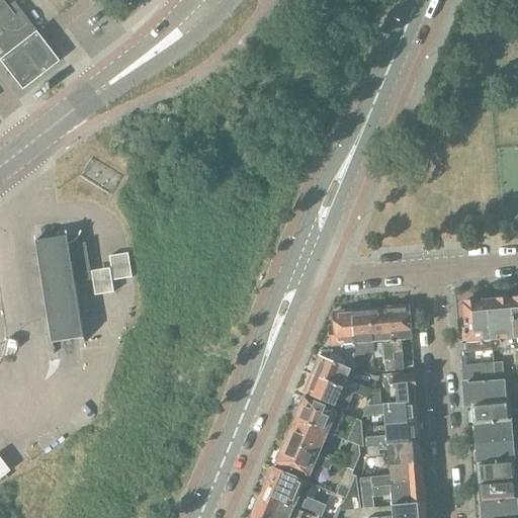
[(0,29),(4,27),(1,23),(10,16),(9,16),(0,3),(0,29)]
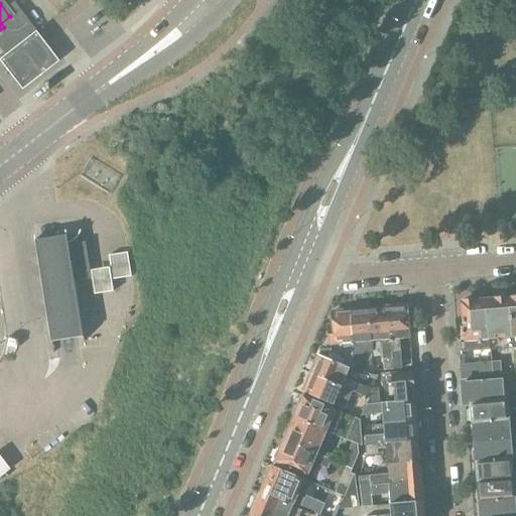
[(16,11),(9,16),(10,16),(1,23),(4,27),(0,29),(0,57),(33,32),(16,11)]
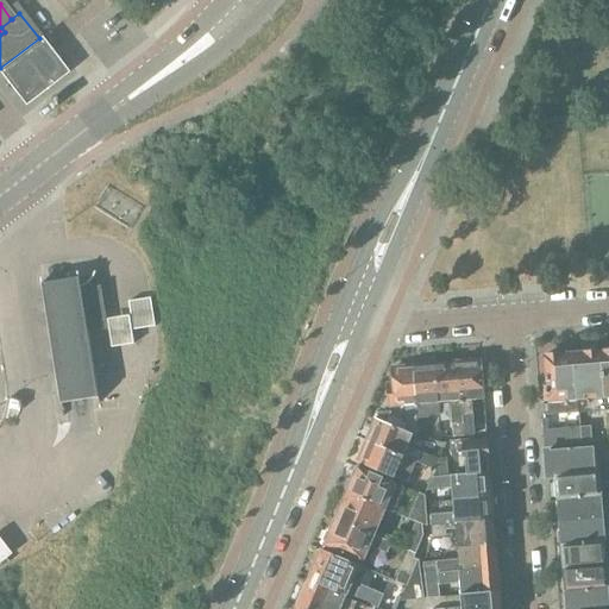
[(39,38),(0,68),(0,75),(24,106),(67,73),(39,38)]
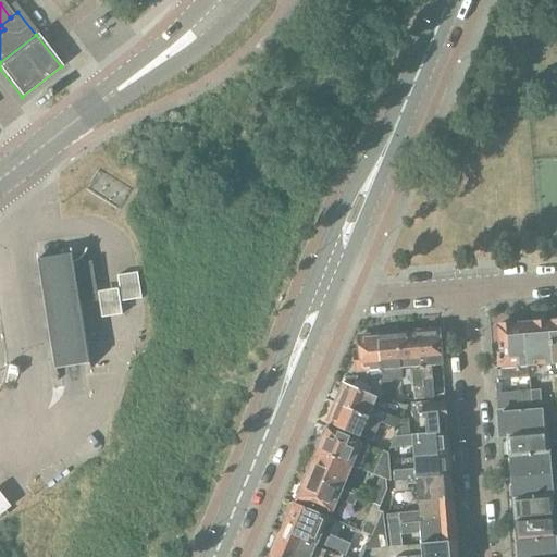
[(499,138),(498,121),(487,122),(490,139),(499,138)]
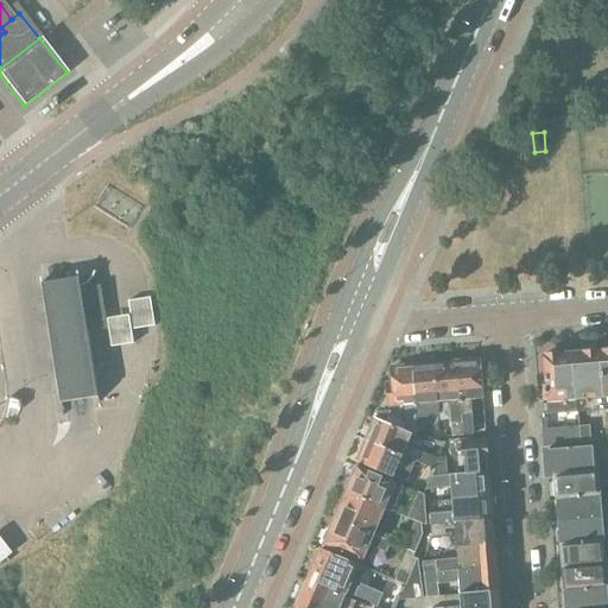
[(61,280),(48,283),(42,284),(61,403),(81,400),(97,397),(88,333),(107,329),(100,286),(92,287),(88,283),(90,280),(93,278),(94,277),(95,274),(95,272),(94,272),(92,276),(90,277),(87,280),(84,284),(80,286),(78,278),(61,280)]
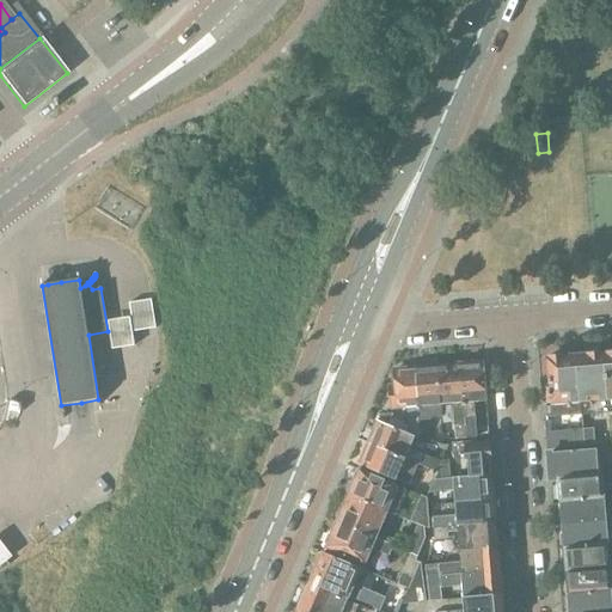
[(110,318),(114,348),(135,344),(133,329),(157,325),(153,298),(130,301),(132,316),(110,318)]
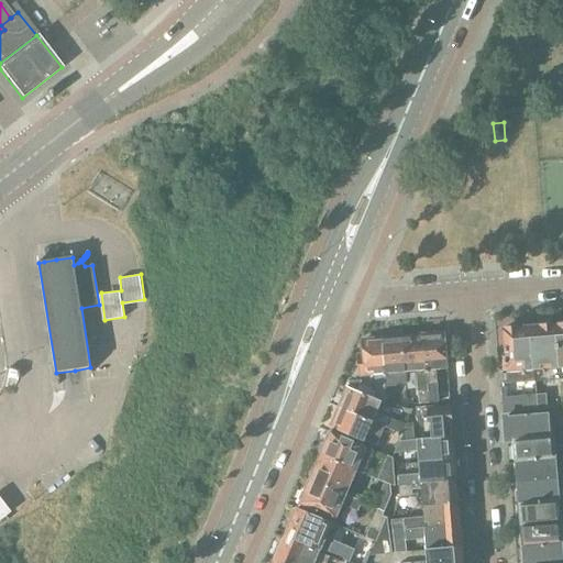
[(542,327),(530,328),(534,382),(561,379),(556,326),(553,326),(551,323),(543,323),(542,327)]
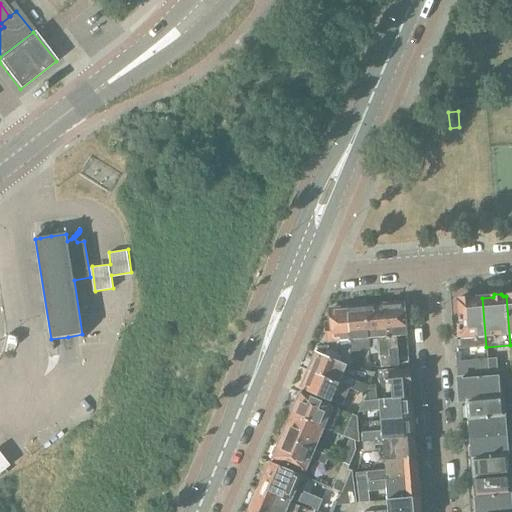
[(486,347),(482,298),(471,299),(469,296),(462,297),(460,300),(457,300),(459,323),(456,323),(457,337),(461,337),(462,349),(486,347)]
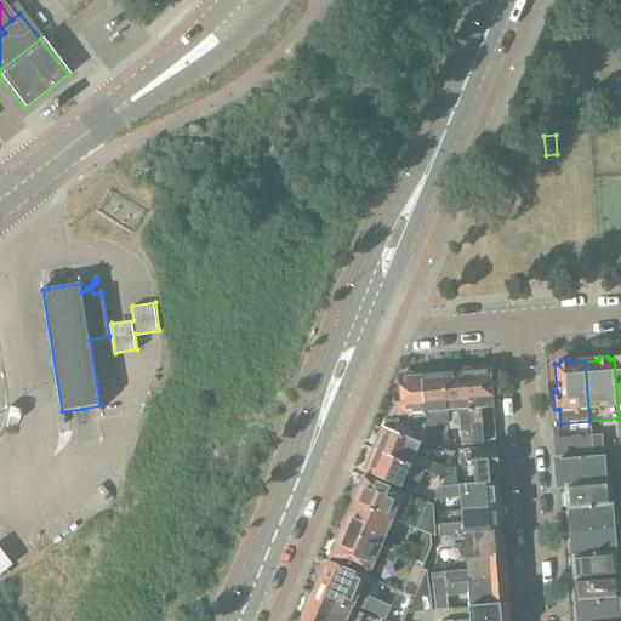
[(476,370),(467,370),(474,445),(484,444),(482,409),(494,408),(490,369),(486,369),(483,366),(478,368),(476,370)]
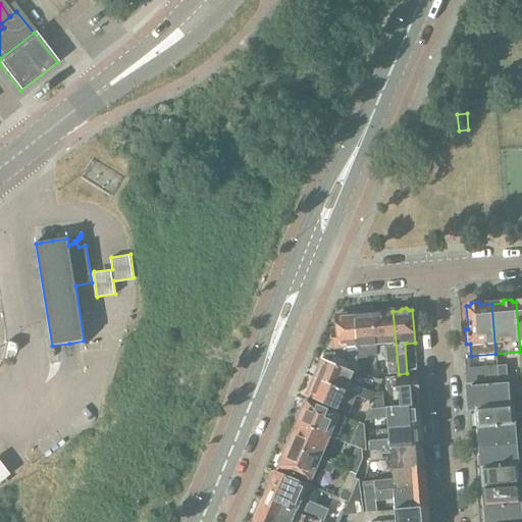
[(381,310),(374,311),(377,346),(386,345),(387,374),(399,374),(393,311),(383,312),(381,310)]
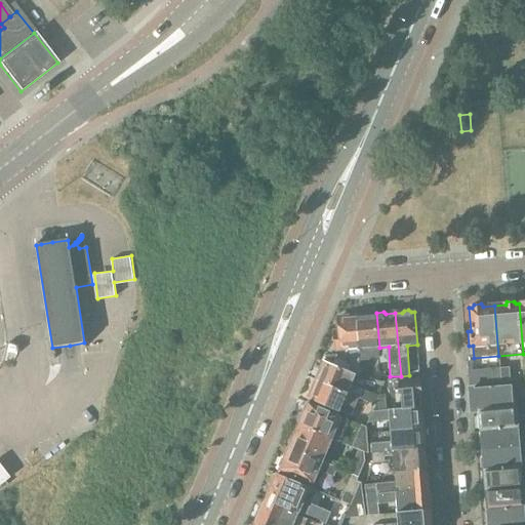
[(379,348),(376,313),(369,313),(366,316),(357,316),(361,358),(361,361),(369,360),(369,348),(379,348)]
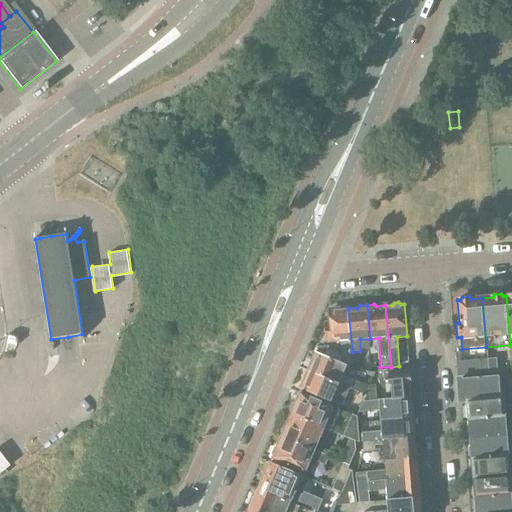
[(352,352),(352,349),(348,308),(330,310),(331,322),(326,322),(327,342),(341,341),(343,364),(347,366),(353,367),(352,352)]
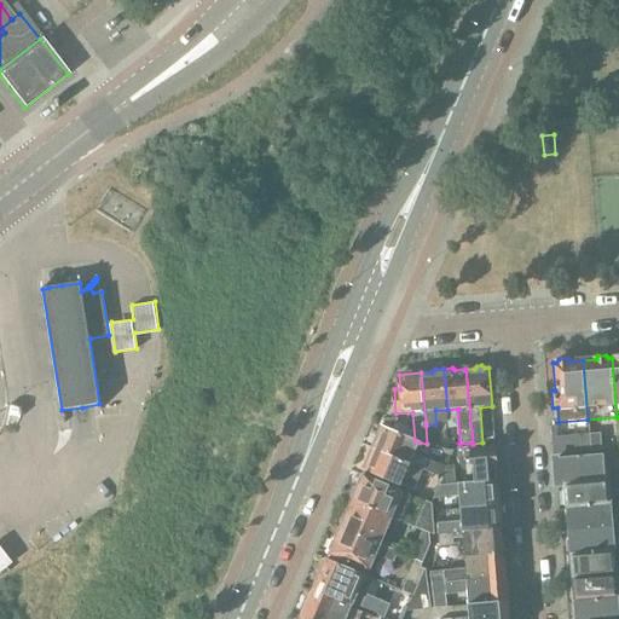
[(386,420),(382,427),(392,431),(397,418),(386,420)]
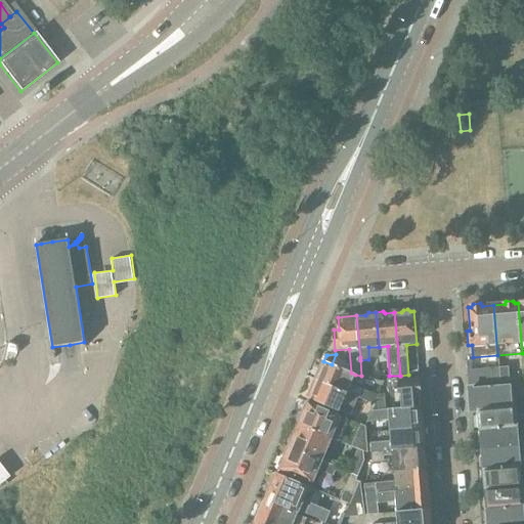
[(319,373),(316,380),(374,404),(377,396),(351,385),(355,375),(351,373),(332,364),(323,361),(322,364),(319,365),(317,369),(319,373)]
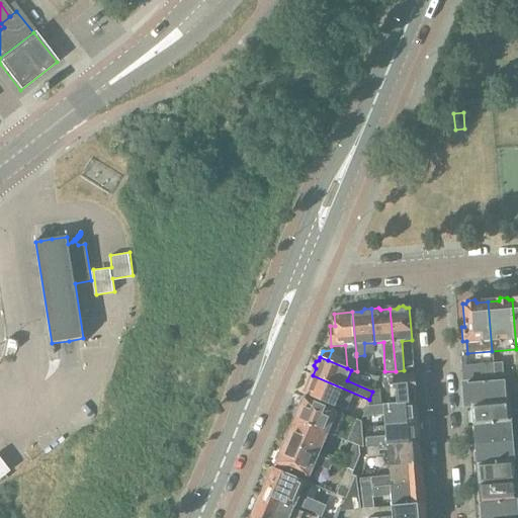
[(495,377),(494,367),(494,364),(462,366),(463,380),(495,377)]
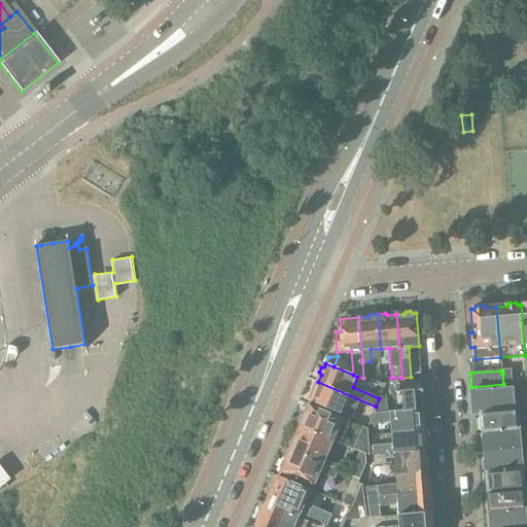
[(511,373),(502,374),(503,384),(512,383),(511,373)]
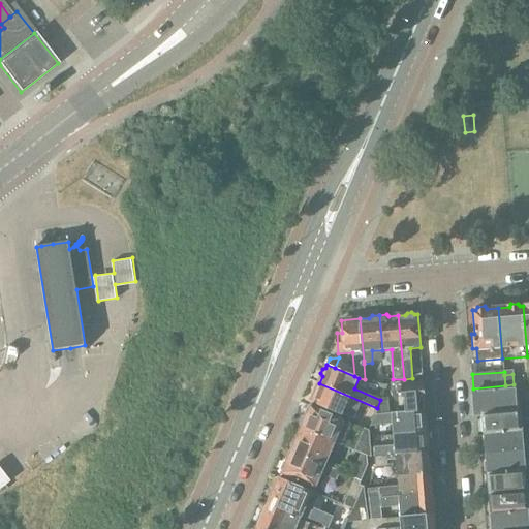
[(405,413),(426,411),(424,381),(391,384),(391,398),(404,397),(405,413)]
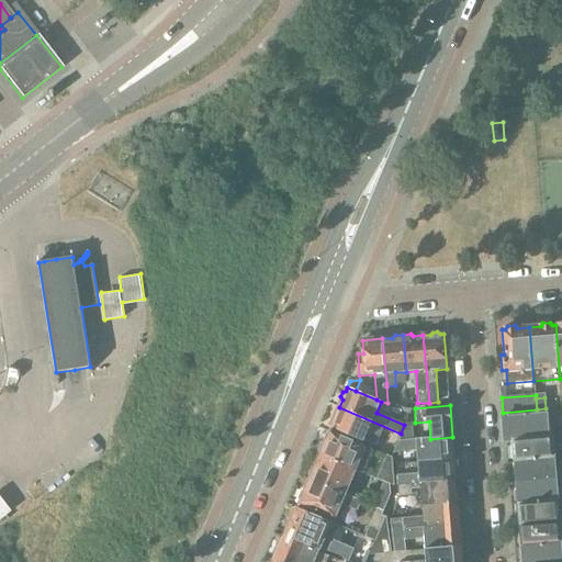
[(396,444),(397,441),(401,434),(339,407),(336,415),(333,416),(332,420),(333,423),(332,426),(364,440),(369,430),(396,444)]
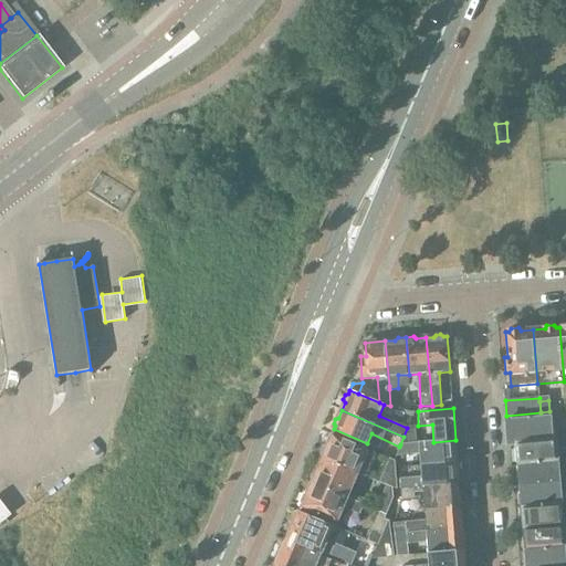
[(565,438),(565,429),(553,430),(552,416),(507,420),(510,443),(517,443),(565,438)]
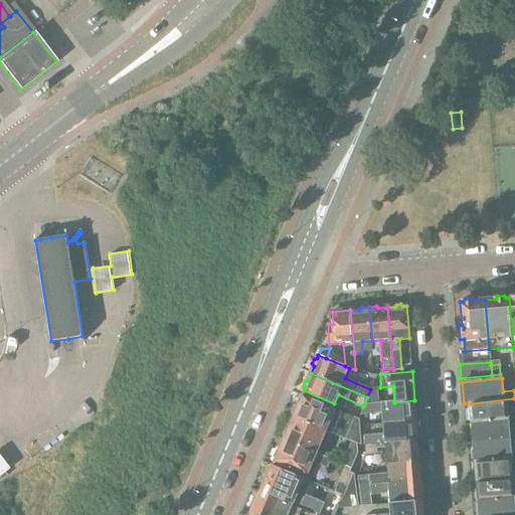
[(364,404),(373,403),(379,403),(378,387),(372,387),(371,389),(370,389),(367,397),(364,404)]
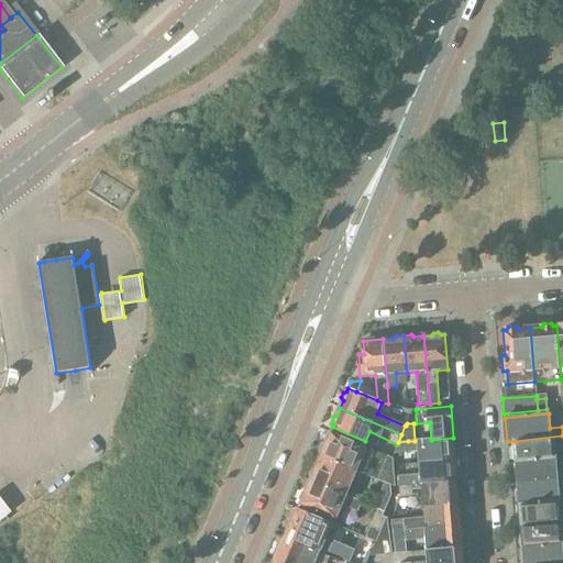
[(321,454),(320,455),(363,474),(370,460),(374,450),(330,431),(326,443),(321,444),(319,451),(321,454)]
